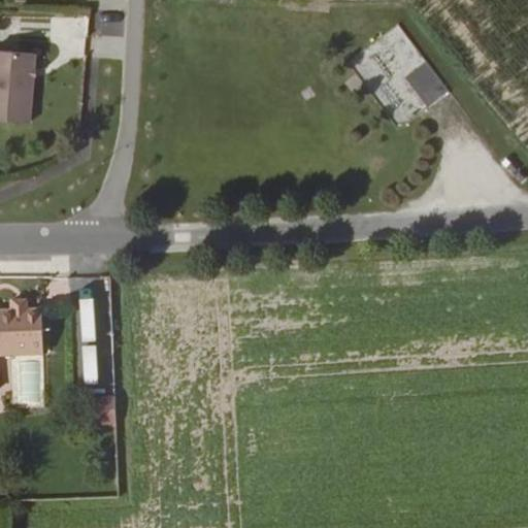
[(397,24),(349,61),(398,126),(447,89),(397,24)]
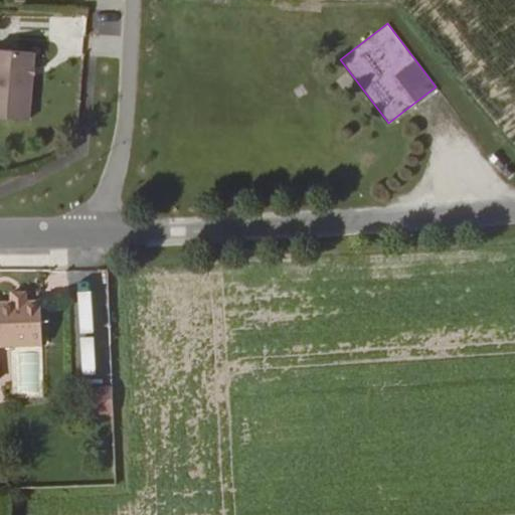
[(37,35),(0,35),(0,103),(36,103),(37,35)]
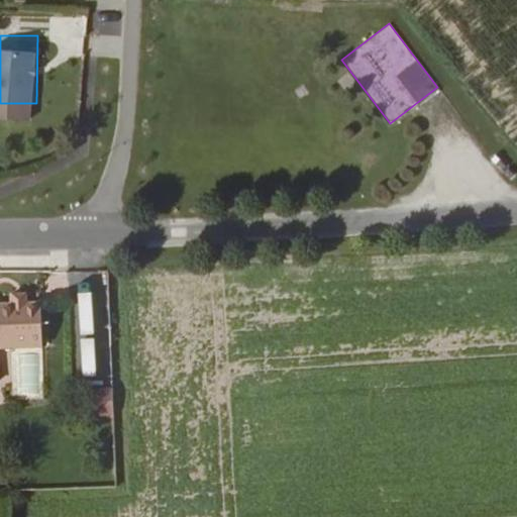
[(0,345),(10,345),(10,344),(13,302),(15,291),(9,291),(9,302),(0,301),(0,345)]
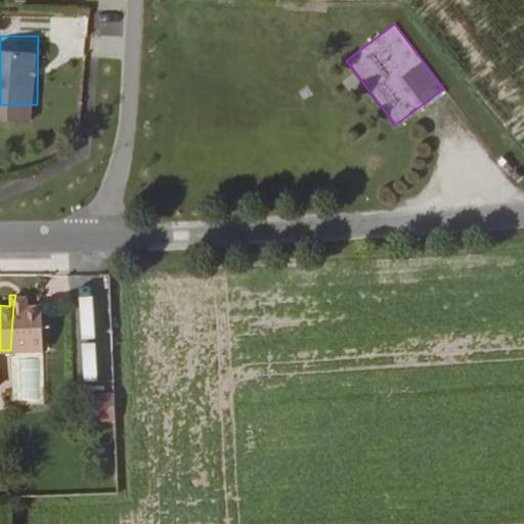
[(22,295),(15,295),(13,306),(10,349),(10,350),(33,351),(34,306),(22,306),(22,295)]
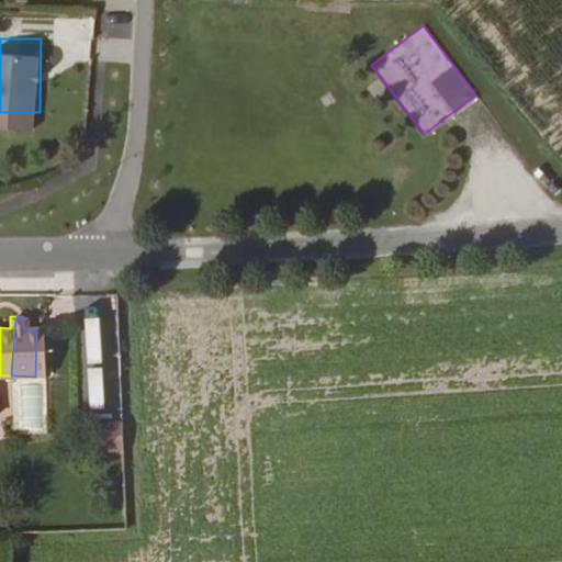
[(94,424),(96,456),(124,454),(123,423),(94,424)]
